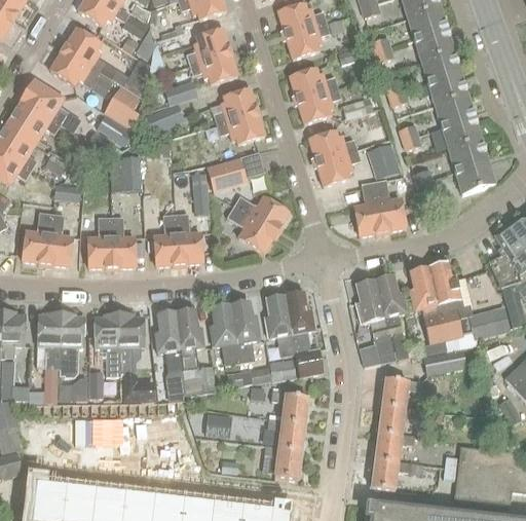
[(0,0),(0,10),(13,20),(26,0),(0,0)]
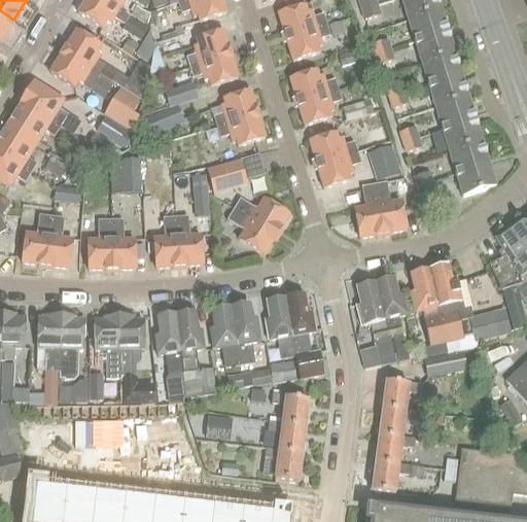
[(129,14),(106,0),(82,0),(77,9),(102,26),(104,21),(108,24),(114,13),(126,20),(129,14)]
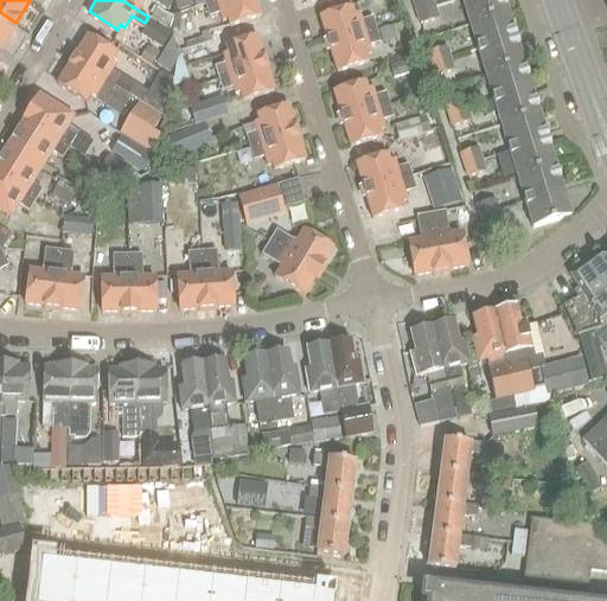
[(149,14),(138,6),(141,0),(122,0),(148,17),(149,14)]
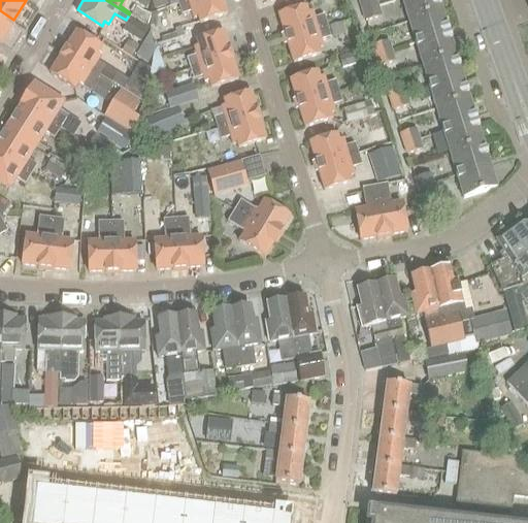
[(225,11),(222,0),(179,0),(184,11),(190,9),(192,17),(197,14),(199,20),(225,11)]
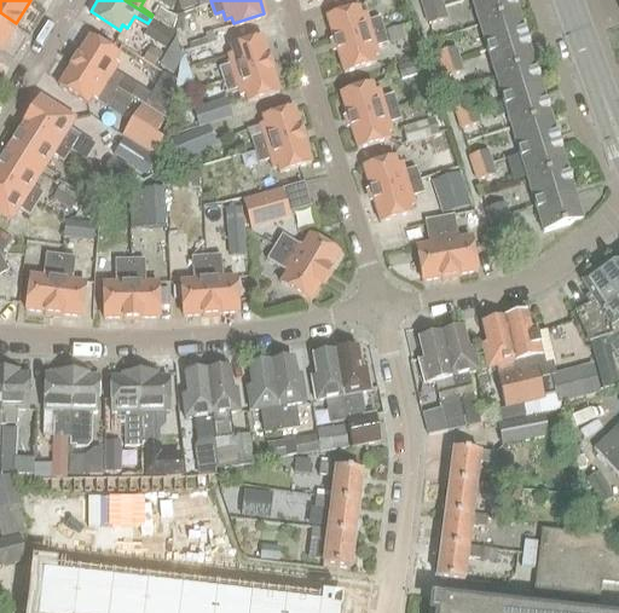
[(473,0),(479,21),(518,9),(514,0),(473,0)]
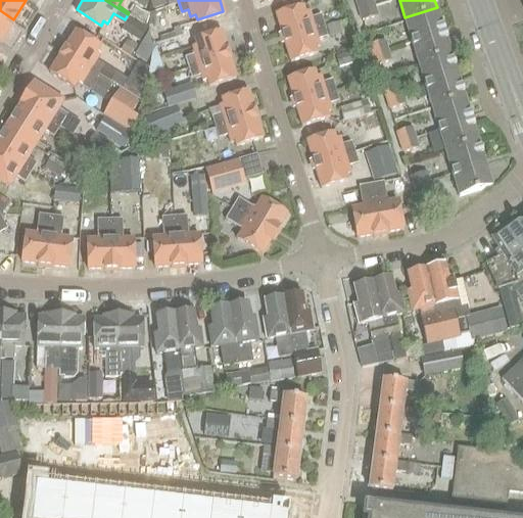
[(378,12),(375,2),(358,7),(361,17),(378,12)]
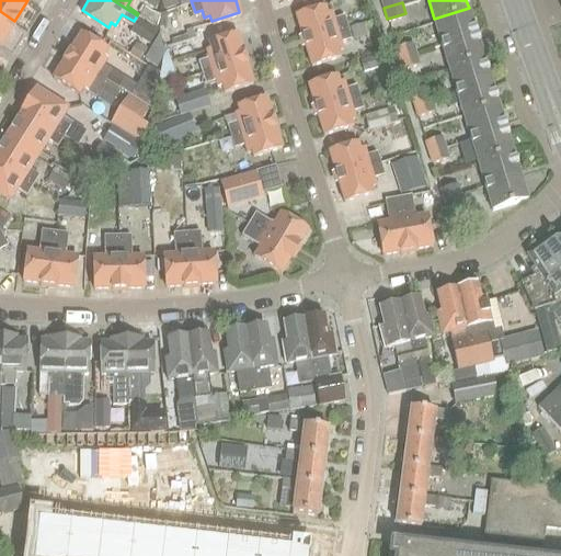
[(151,9),(144,4),(138,13),(157,23),(159,12),(151,9)]
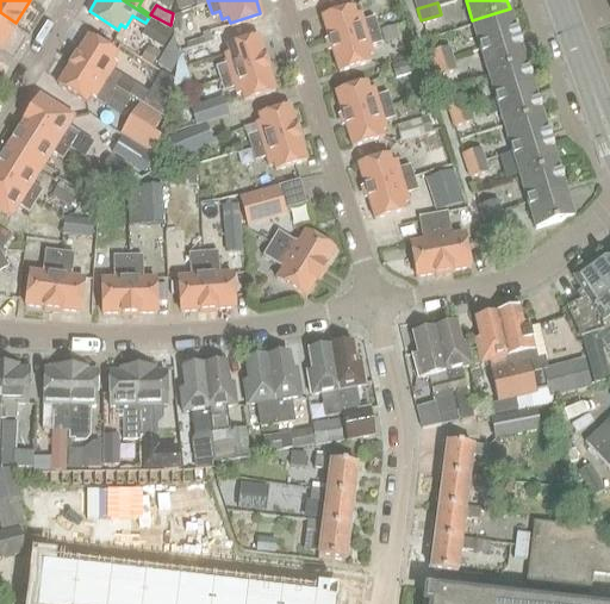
[(322,16),(330,42),(379,26),(375,14),(362,18),(360,10),(354,12),(353,6),(322,16)]
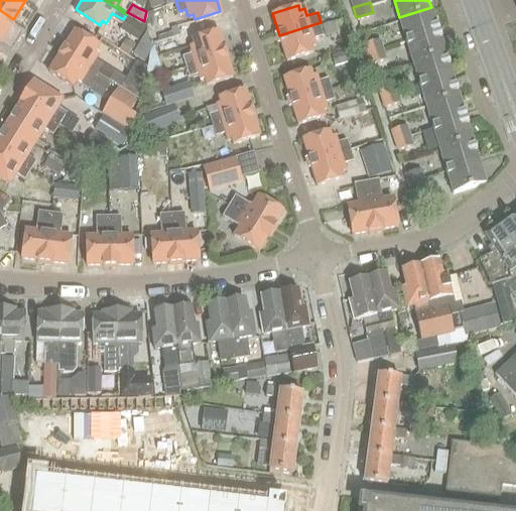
[(437,29),(431,7),(399,17),(405,38),(437,29)]
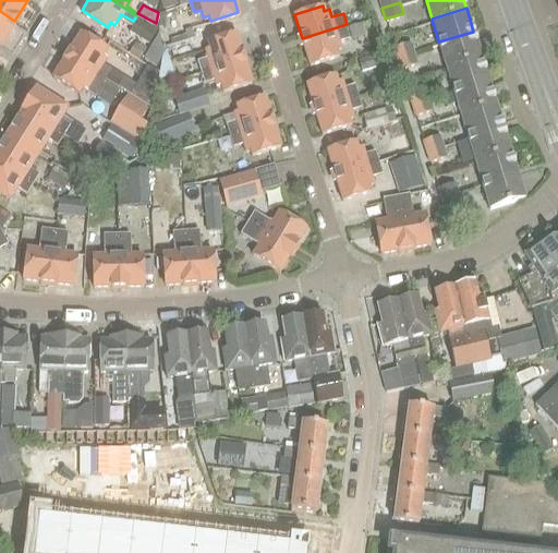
[(0,41),(14,21),(0,11),(0,41)]
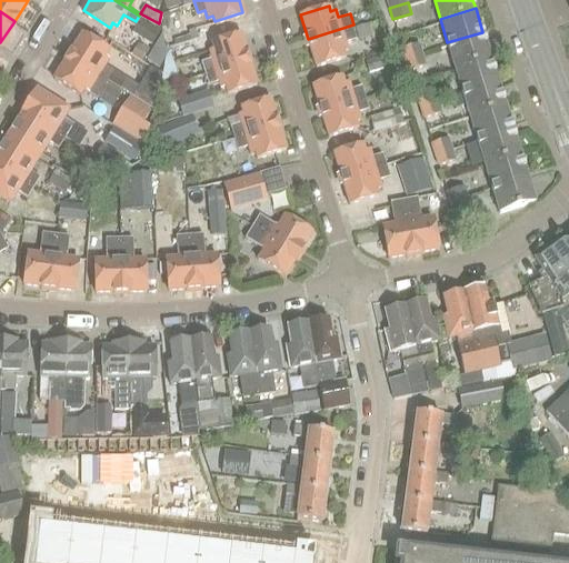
[(139,17),(131,29),(151,41),(157,32),(159,29),(139,17)]
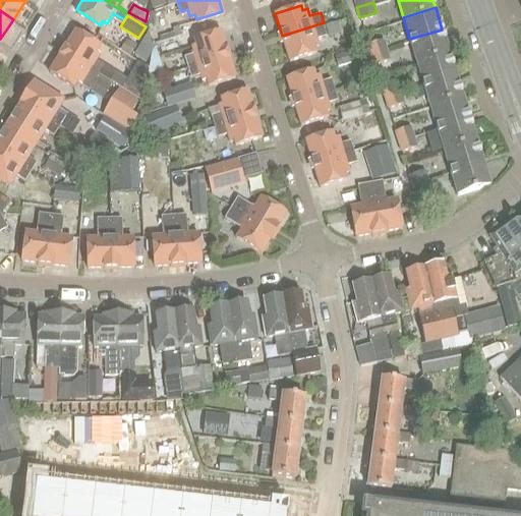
[(336,19),(326,22),(329,33),(339,29),(336,19)]
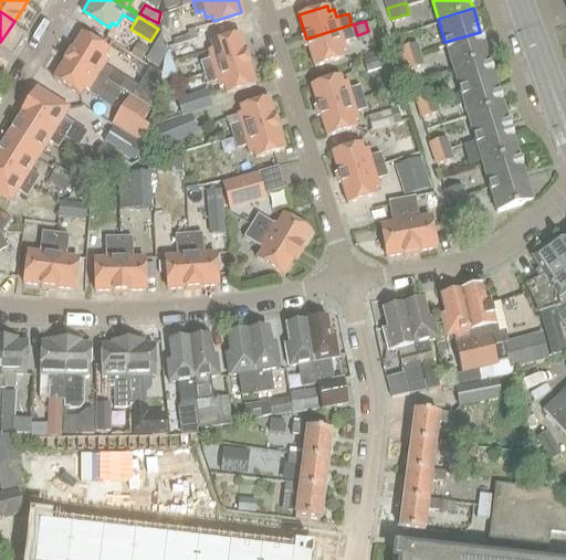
[(352,24),(306,39),(314,64),(343,55),(341,50),(345,48),(343,39),(355,35),(352,24)]
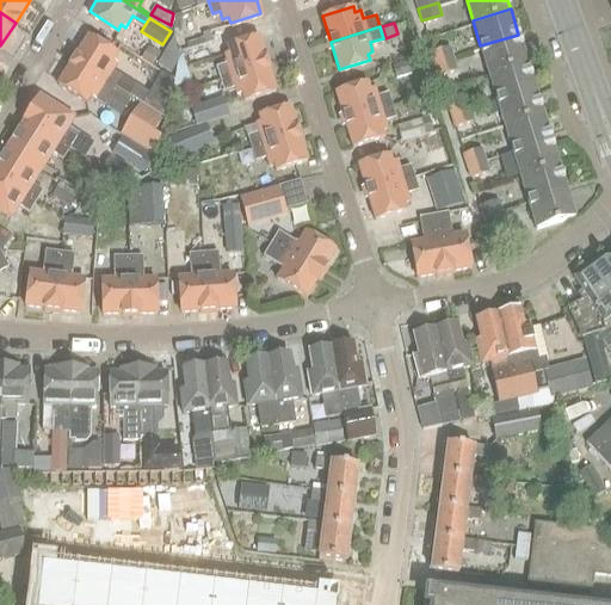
[(209,28),(202,30),(205,41),(211,38),(209,28)]
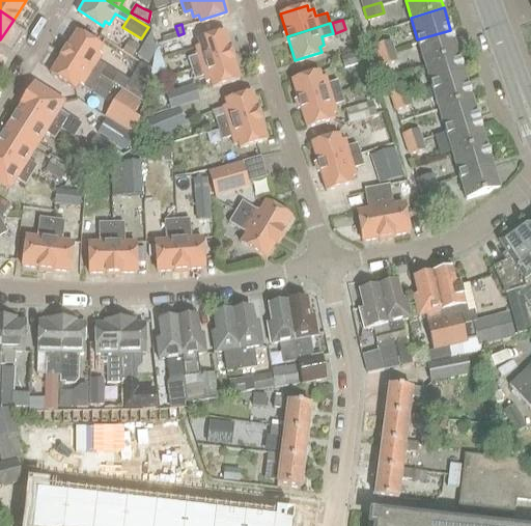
[(118,71),(96,57),(101,52),(98,50),(101,45),(76,29),(62,50),(100,74),(101,73),(112,80),(118,71)]
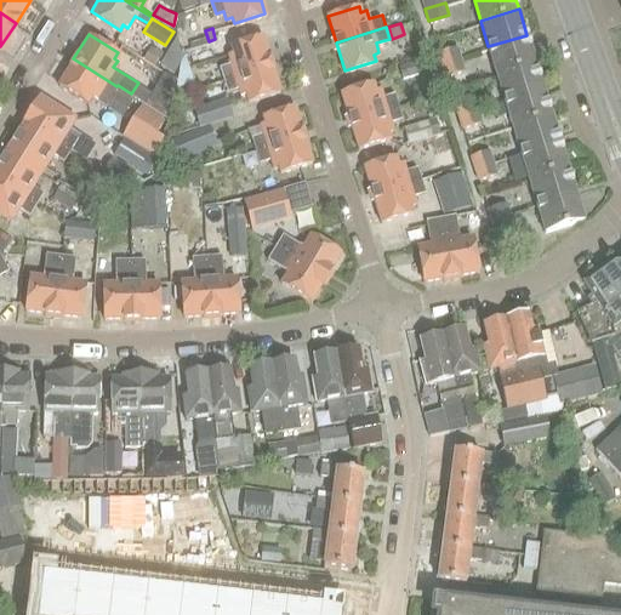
[(226,75),(269,62),(261,34),(231,44),(232,51),(227,53),(229,62),(222,64),(226,75)]
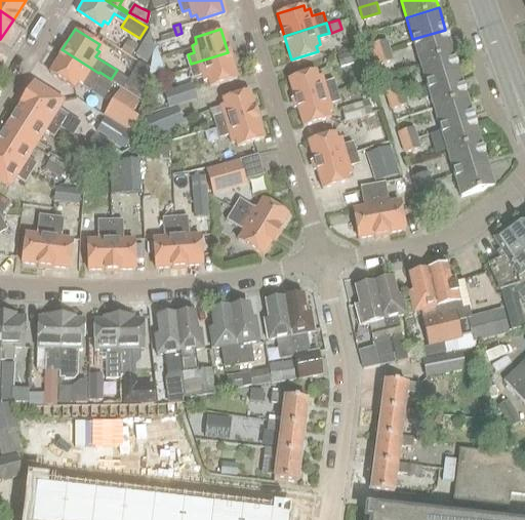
[(145,30),(132,52),(146,60),(153,45),(145,30)]
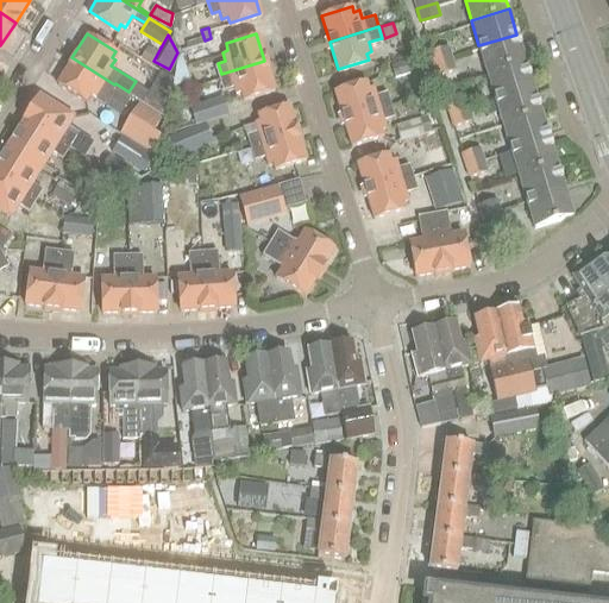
[(525,60),(516,35),(478,45),(487,71),(525,60)]
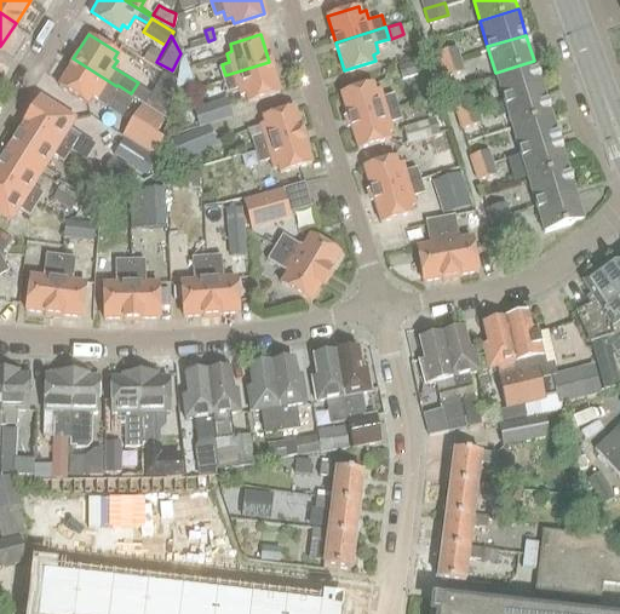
[(441,62),(460,56),(457,44),(437,50),(441,62)]
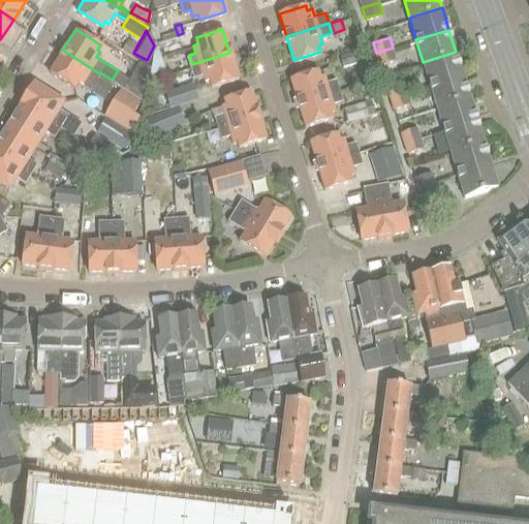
[(158,43),(156,44),(152,70),(165,67),(158,43)]
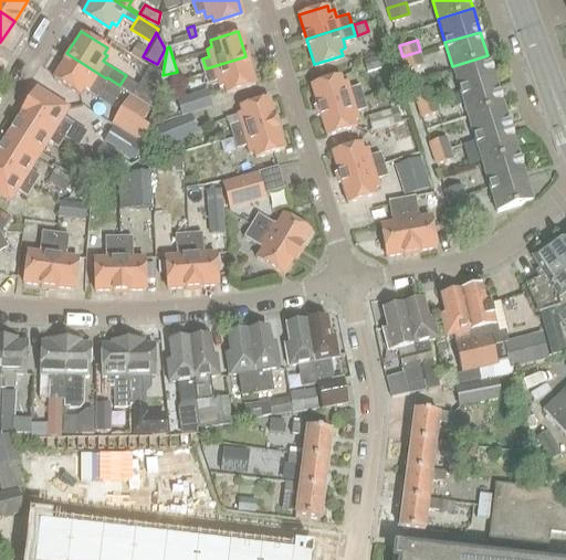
[(379,51),(363,56),(367,69),(383,64),(379,51)]
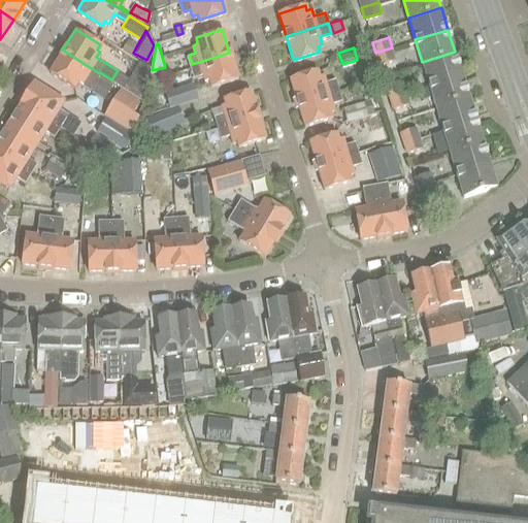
[(392,47),(375,53),(378,63),(395,58),(392,47)]
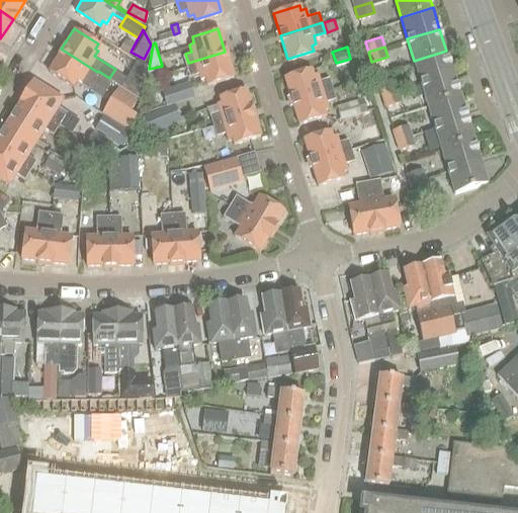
[(97,72),(61,49),(48,68),(72,84),(75,79),(78,81),(79,80),(89,86),(97,72)]
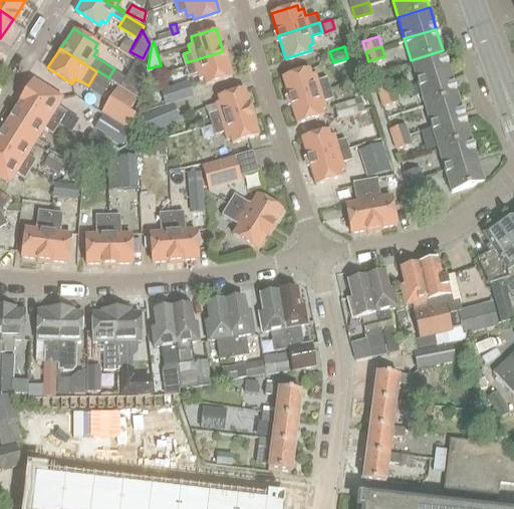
[(449,72),(443,50),(411,60),(418,81),(449,72)]
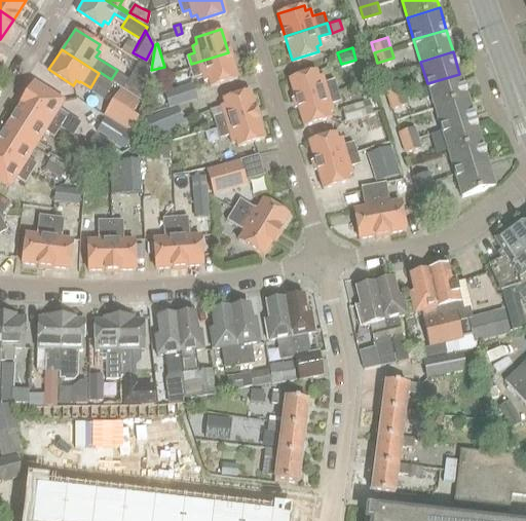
[(194,75),(200,73),(202,80),(208,79),(210,83),(236,75),(228,52),(191,64),(194,75)]
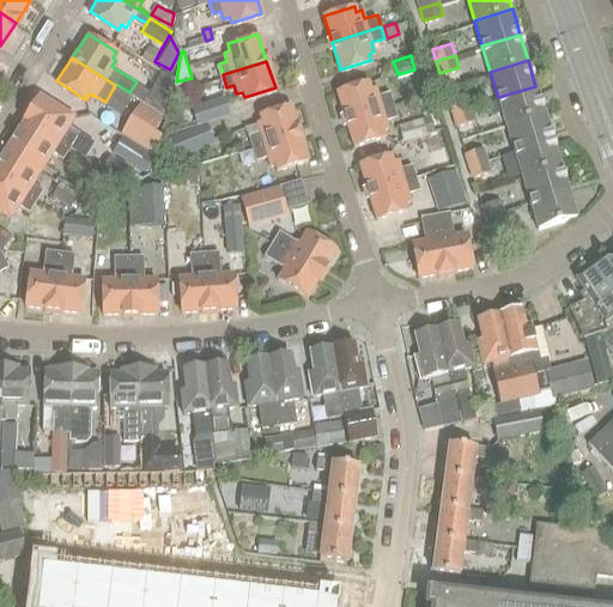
[(176,79),(163,71),(145,101),(165,114),(173,93),(168,91),(176,79)]
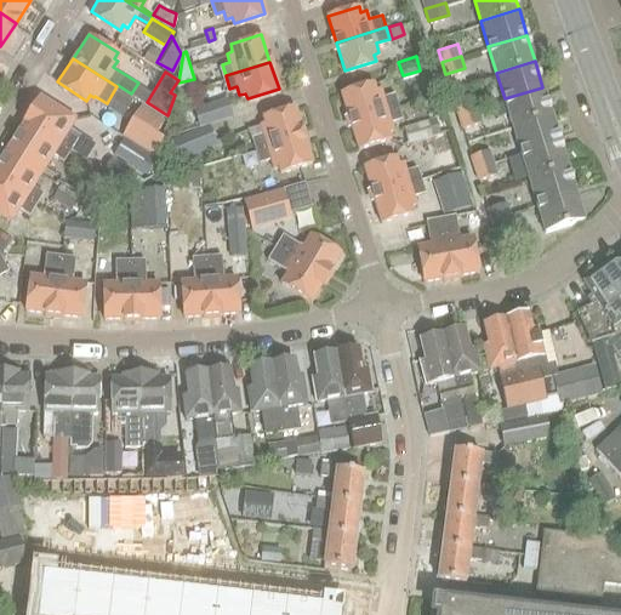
[(341,91),(349,119),(399,103),(397,92),(382,96),(380,86),(374,89),(372,81),(341,91)]
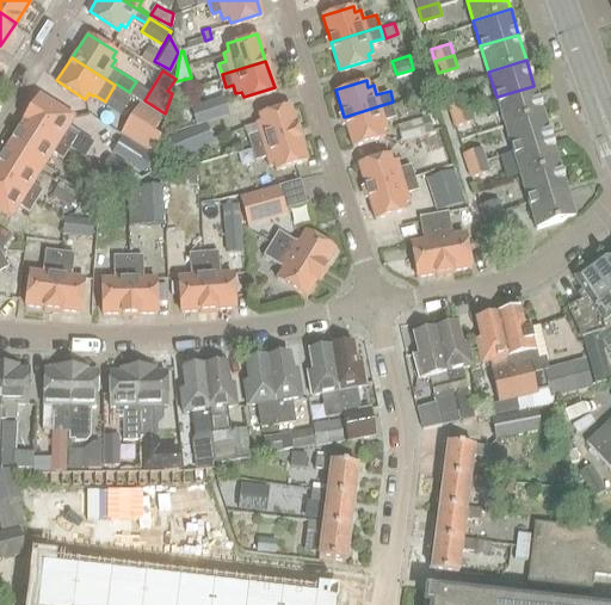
[(542,111),(534,86),(497,97),(504,123),(542,111)]
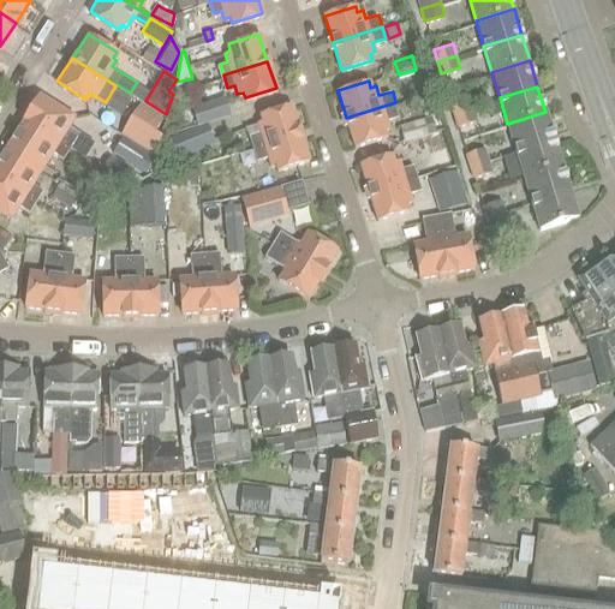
[(117,88),(106,105),(119,112),(129,96),(117,88)]
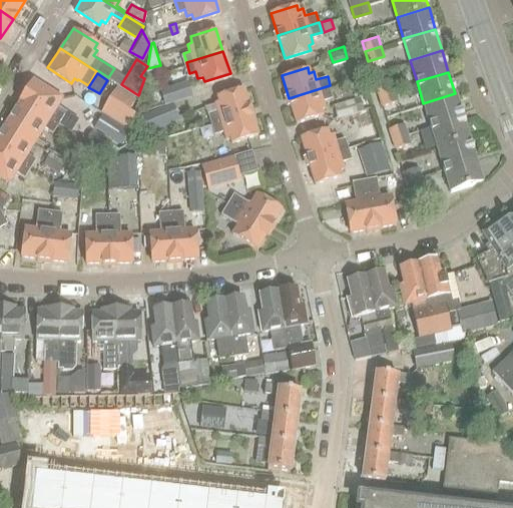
[(166,103),(193,94),(187,77),(160,87),(166,103)]
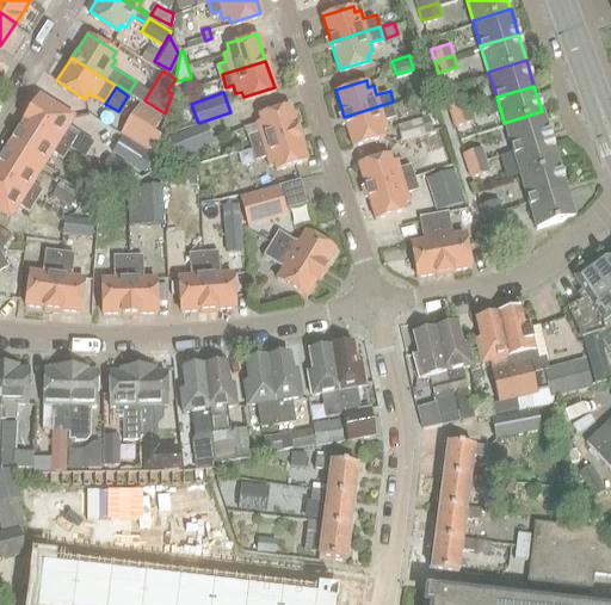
[(96,139),(69,122),(73,115),(38,93),(23,117),(68,147),(71,143),(86,153),(96,139)]
